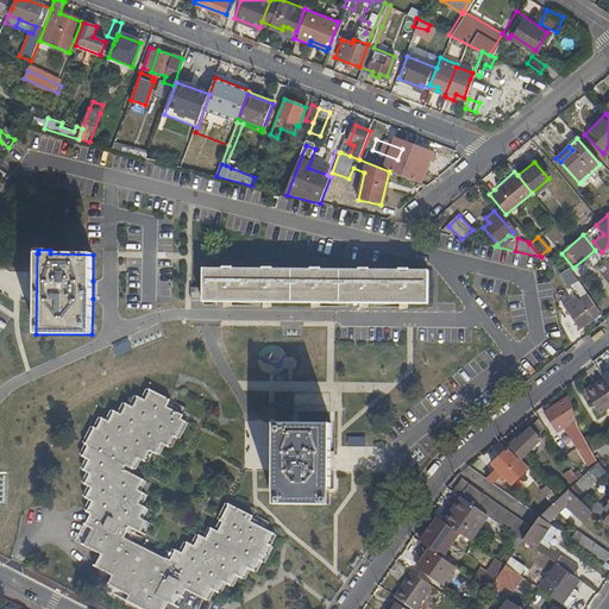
[(582,299),(578,302),(582,307),(570,315),(579,328),(601,314),(569,267),(563,270),(581,296),(582,299)]
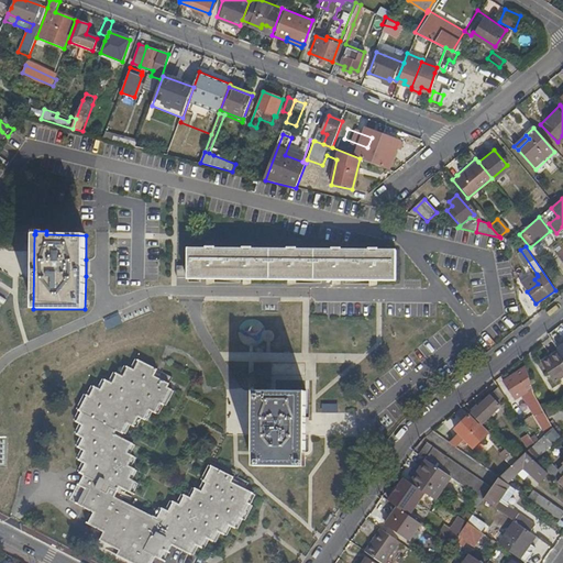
[(207,247),(207,250),(189,249),(189,267),(178,267),(178,279),(188,278),(188,280),(397,282),(397,251),(378,250),(378,249),(371,249),(370,250),(341,250),(341,247),(333,247),(333,250),(297,250),(297,247),(288,247),(288,250),(252,250),(252,247),(244,247),(244,250),(216,250),(216,247),(207,247)]
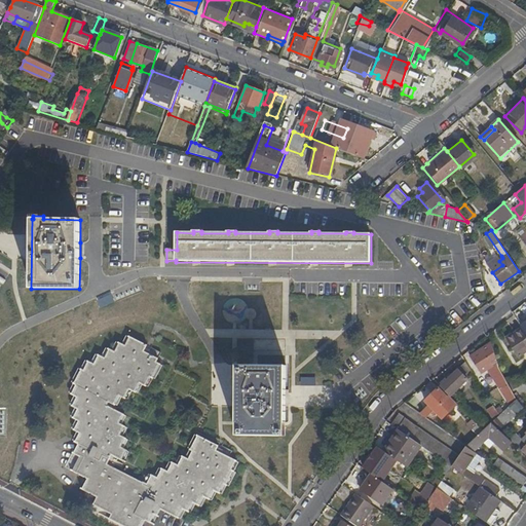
[(499,261),(497,258),(496,257),(487,264),(492,272),(502,265),(499,261)]
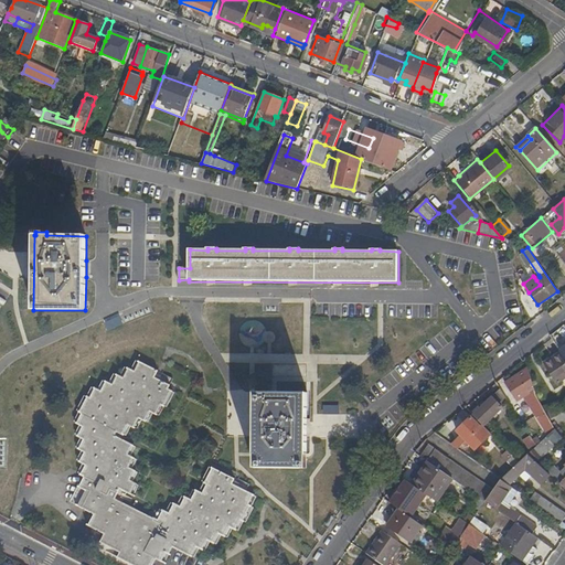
[(555,385),(564,379),(564,360),(562,354),(543,365),(555,385)]
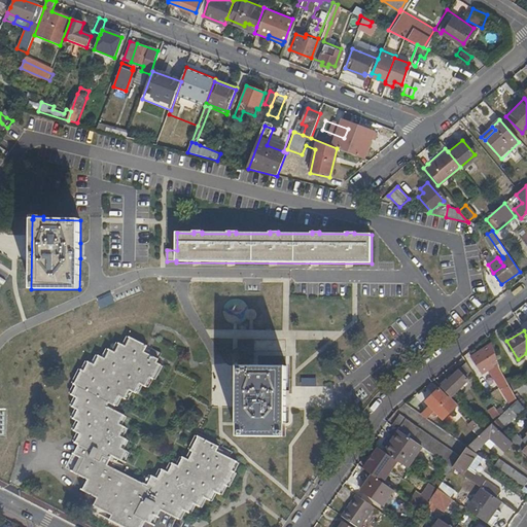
[(111,466),(115,457),(126,462),(131,453),(126,450),(130,441),(125,437),(129,428),(124,426),(129,417),(111,408),(113,405),(119,408),(124,398),(130,400),(134,391),(140,394),(145,385),(150,388),(154,379),(156,380),(165,365),(161,363),(162,360),(147,353),(150,347),(132,338),(128,347),(121,344),(116,353),(111,350),(107,359),(101,356),(97,365),(91,363),(86,373),(83,372),(77,385),(78,386),(74,395),(79,398),(75,408),(80,411),(76,420),(81,422),(77,431),(83,433),(78,443),(82,445),(77,454),(83,457),(76,471),(92,480),(86,490),(102,498),(98,506),(116,516),(114,520),(128,526),(146,526),(150,521),(153,523),(157,516),(161,518),(165,511),(182,520),(187,511),(192,514),(198,504),(203,507),(208,498),(213,501),(218,492),(224,494),(229,486),(231,487),(238,472),(236,470),(241,461),(219,451),(221,447),(201,436),(194,450),(197,452),(191,460),(186,457),(181,466),(176,463),(171,472),(166,470),(161,480),(155,477),(150,486),(111,466)]
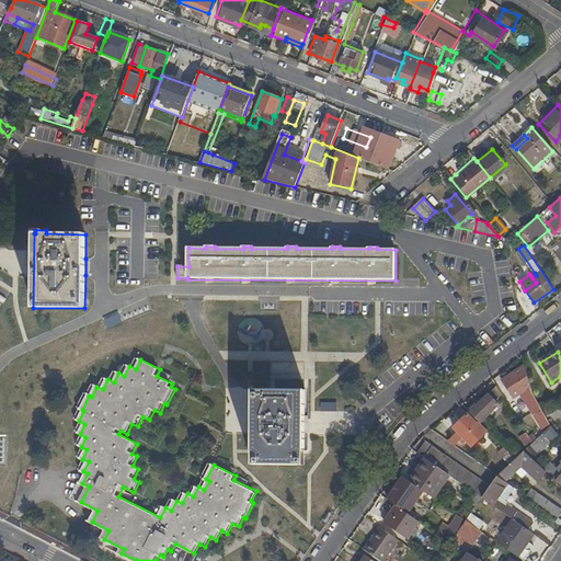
[(530,390),(525,365),(501,380),(512,398),(519,393),(544,432),(545,432),(546,431),(550,426),(549,423),(545,416),(540,409),(539,408),(537,403),(535,400),(534,397),(530,390)]
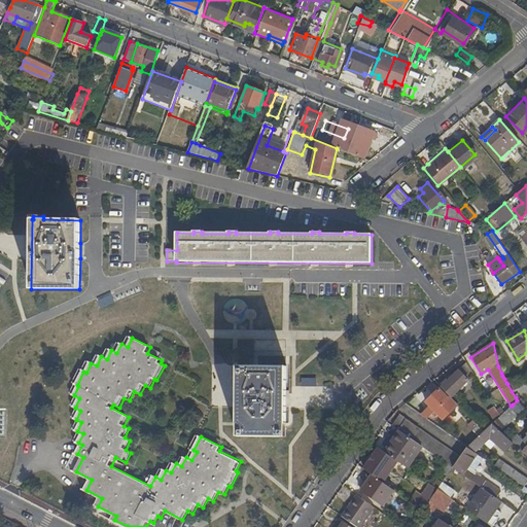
[(451,397),(475,375),(467,362),(442,387),(450,396),(451,397)]
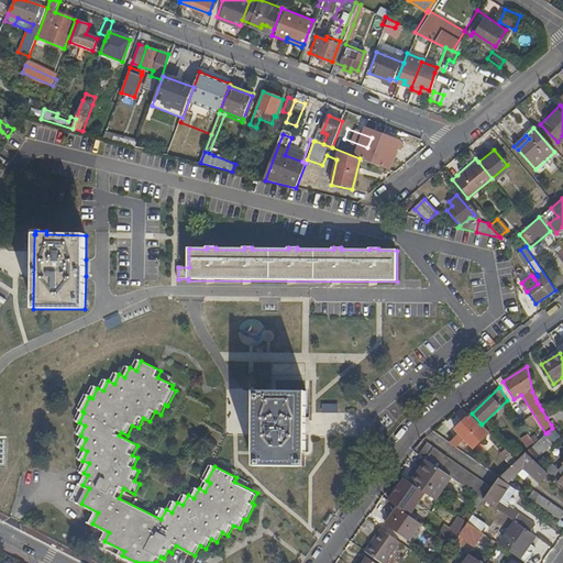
[(253,392),(253,435),(253,466),(304,466),(304,438),(304,409),(305,392),(253,392)]
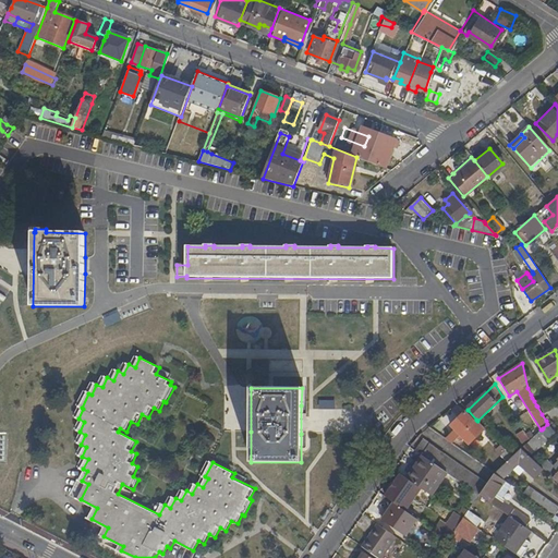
[(540,405),(537,407),(542,414),(550,410),(548,405),(547,404),(546,404),(544,405),(543,404),(540,405)]
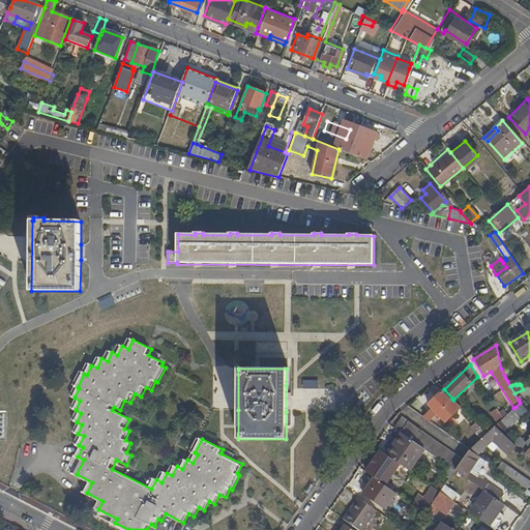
[(444,389),(442,390),(450,400),(452,399),(444,389)]
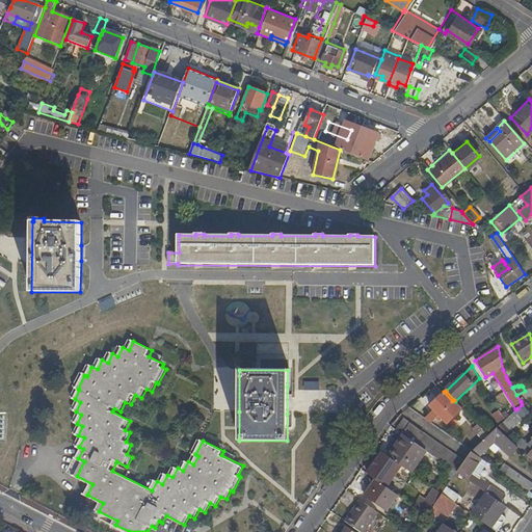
[(434,410),(425,419),(432,423),(437,418),(441,421),(443,419),(448,424),(463,409),(455,401),(454,400),(452,401),(444,392),(429,405),(434,410)]
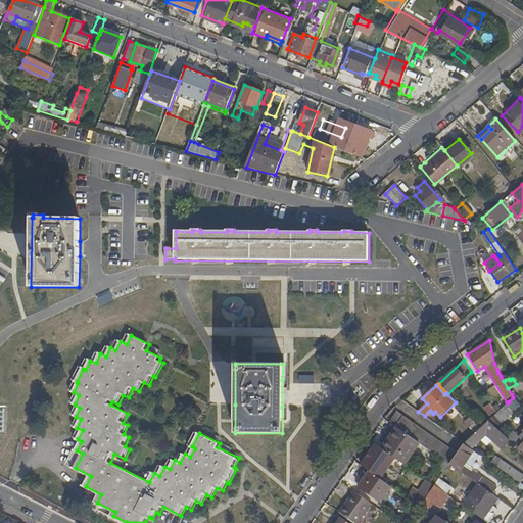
[(522,403),(514,392),(512,394),(513,397),(522,410),(522,403)]
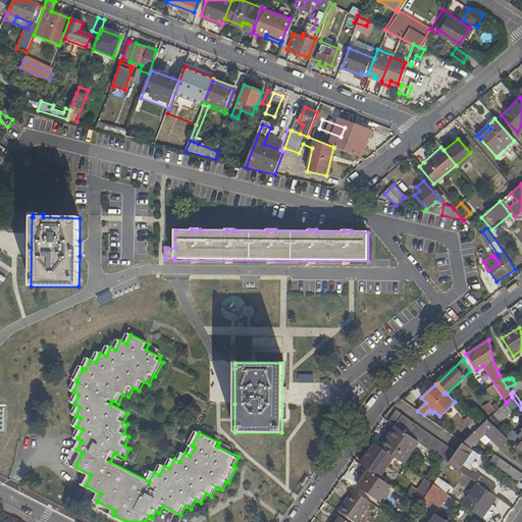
[(515,410),(508,401),(507,402),(506,402),(496,412),(492,415),(501,423),(515,410)]
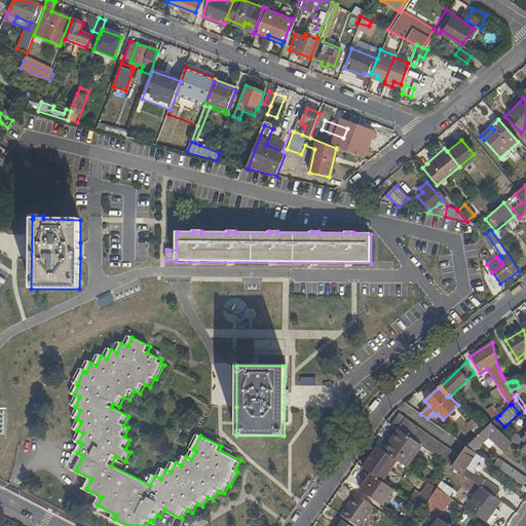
[(489,408),(495,419),(496,418),(499,415),(493,405),(489,408)]
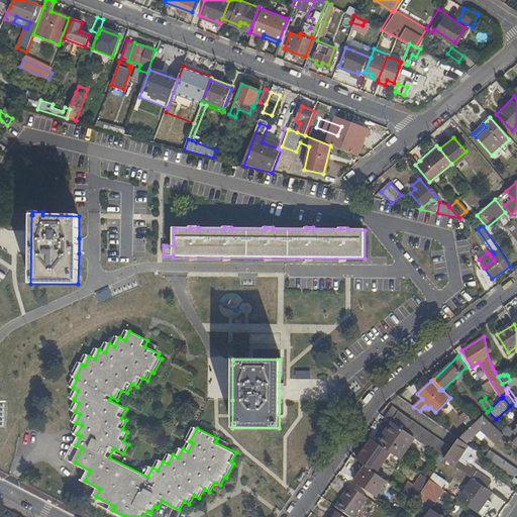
[(392,408),(385,418),(392,422),(414,437),(444,459),(451,449),(392,408)]
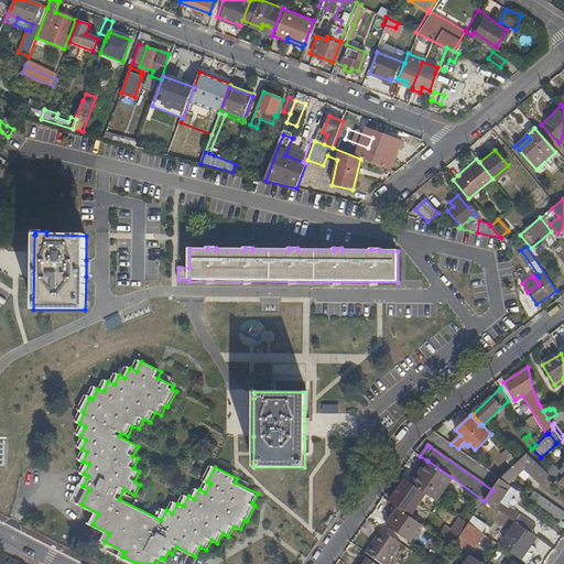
[(508,484),(519,474),(524,469),(530,475),(541,484),(550,474),(548,472),(528,453),(518,462),(513,467),(508,472),(500,478),(508,484)]
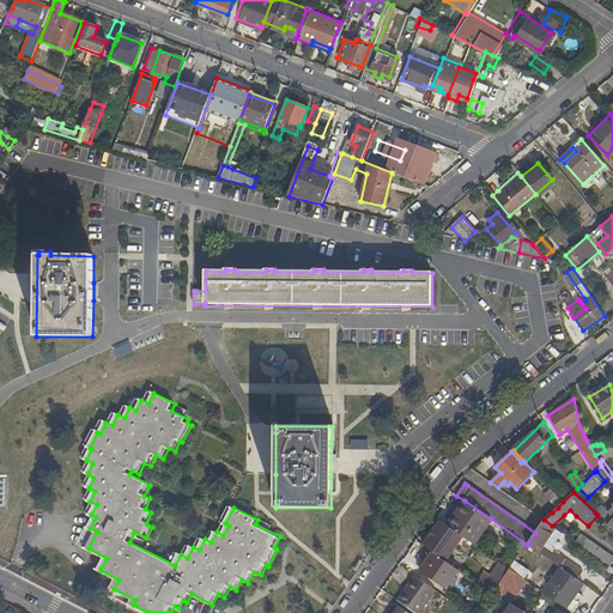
[(552,502),(558,508),(563,502),(557,496),(552,502)]
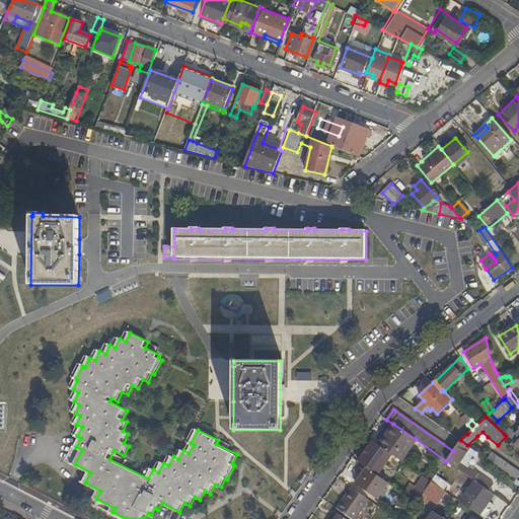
[(393,424),(379,445),(389,452),(400,460),(416,439),(393,424)]
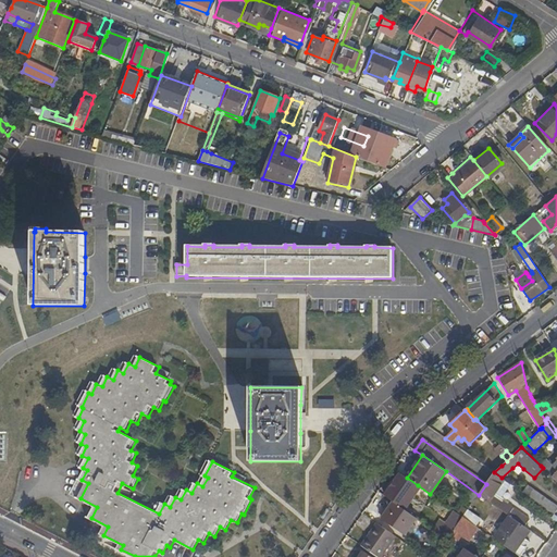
[(547,460),(541,466),(543,468),(556,481),(556,463),(555,467),(547,460)]
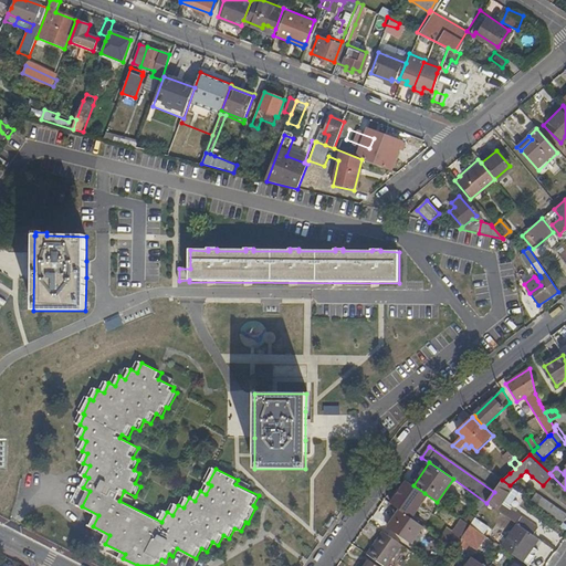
[(526,471),(521,475),(527,481),(532,477),(526,471)]
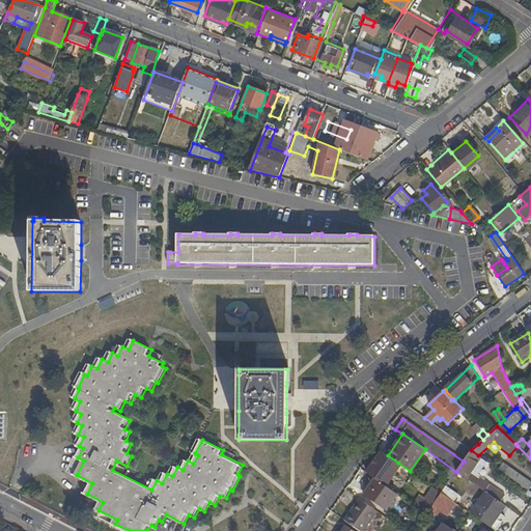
[(479,473),(487,462),(478,455),(471,450),(464,462),(456,472),(486,492),(500,502),(505,495),(479,477),(481,474),(479,473)]
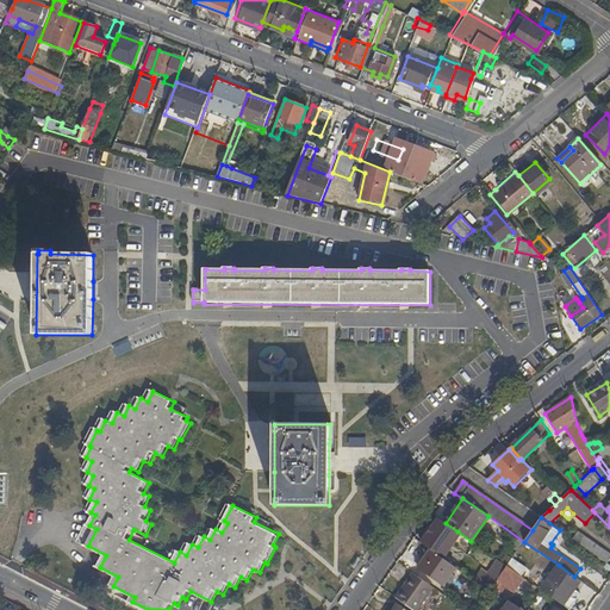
[(446,523),(439,518),(424,540),(437,549),(435,553),(446,560),(458,542),(453,539),(458,531),(446,523)]
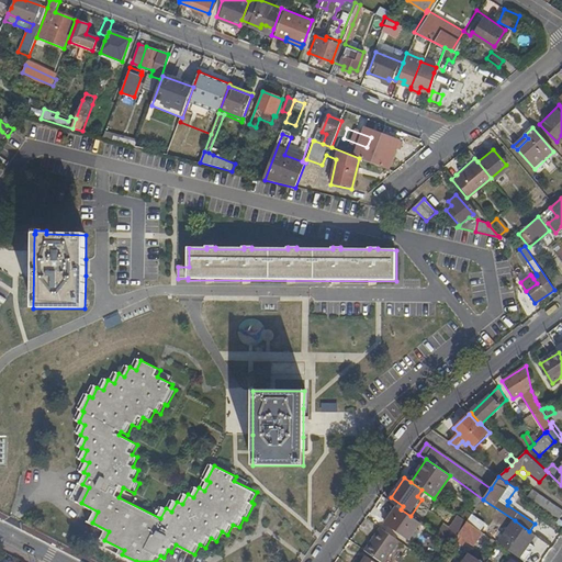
[(561,508),(532,489),(527,496),(559,519),(561,514),(561,508)]
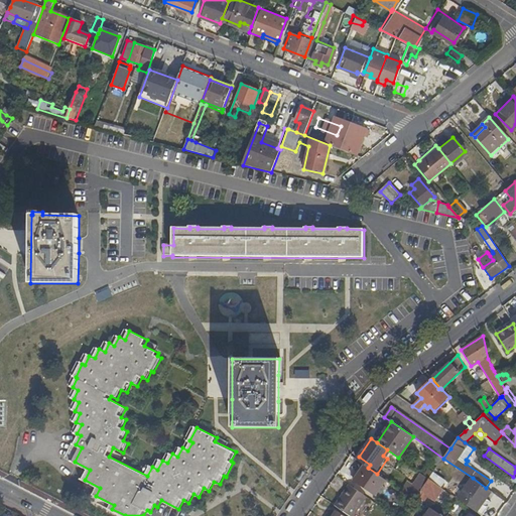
[(385,493),(391,484),(377,474),(368,468),(365,465),(354,481),(375,496),(379,490),(385,493)]
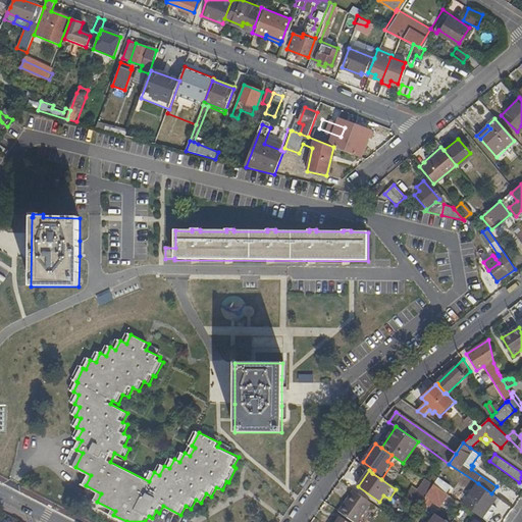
[(414,486),(407,497),(419,506),(423,501),(434,484),(426,479),(418,489),(414,486)]
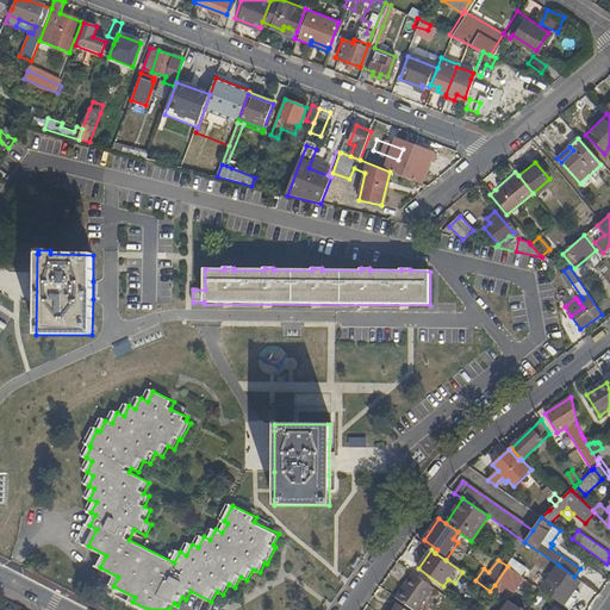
[(559,565),(541,590),(560,603),(568,590),(572,592),(580,580),(574,577),(559,565)]
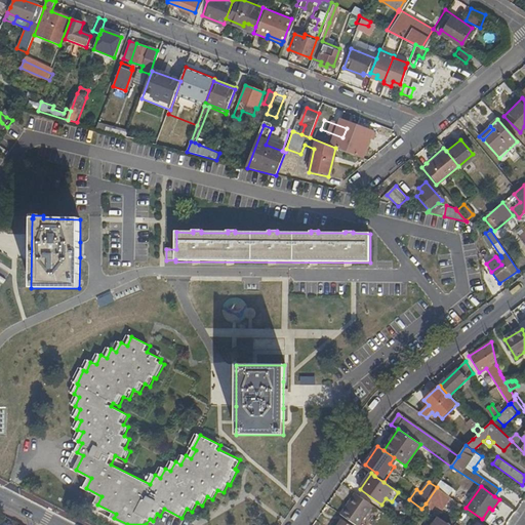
[(442,510),(451,497),(437,487),(426,503),(431,508),(434,503),(442,510)]
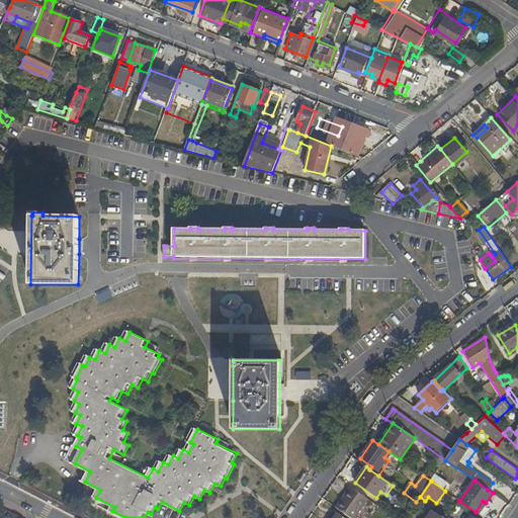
[(352,517),(355,517),(368,499),(350,486),(336,507),(352,517)]
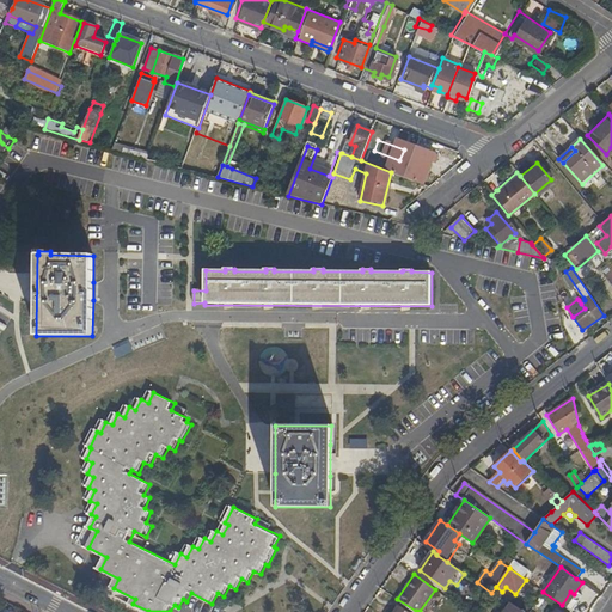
[(555,606),(555,605),(542,597),(540,598),(555,606)]
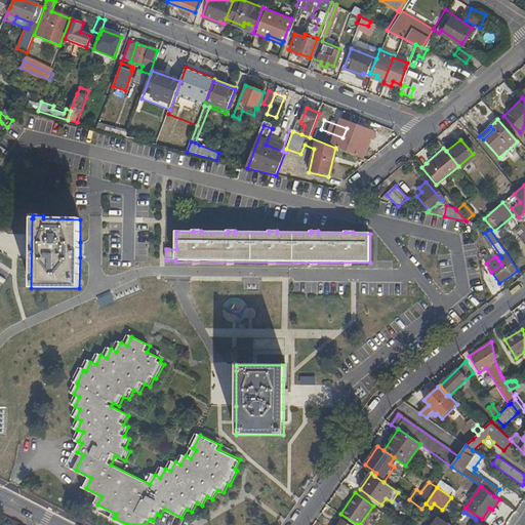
[(472,524),(476,520),(463,513),(455,524),(472,524)]
